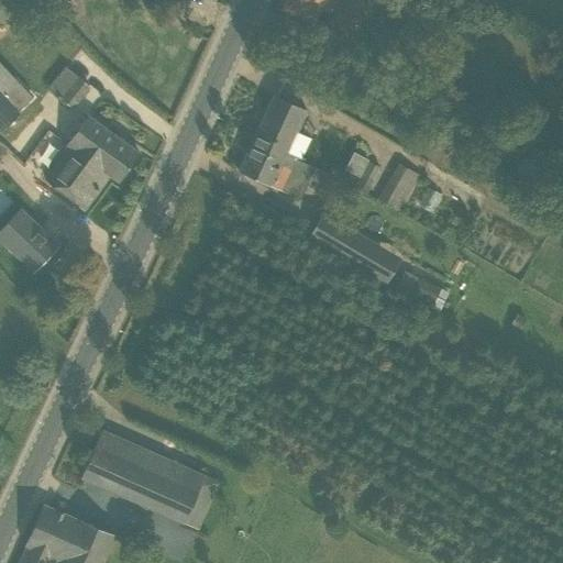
[(286,0),(282,10),(315,25),(322,9),(331,13),(337,0),(286,0)]
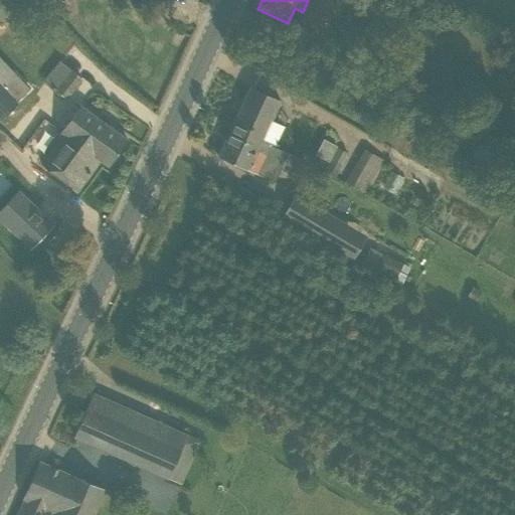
[(52,88),(66,99),(82,79),(68,68),(68,69),(53,87),(52,88)]
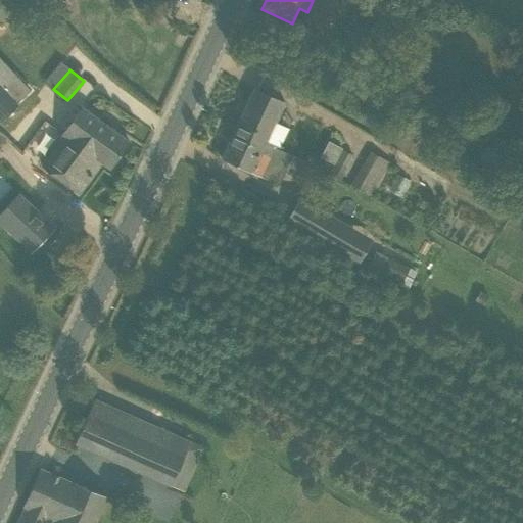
[(13,74),(0,85),(0,121),(17,106),(16,104),(30,92),(13,74)]
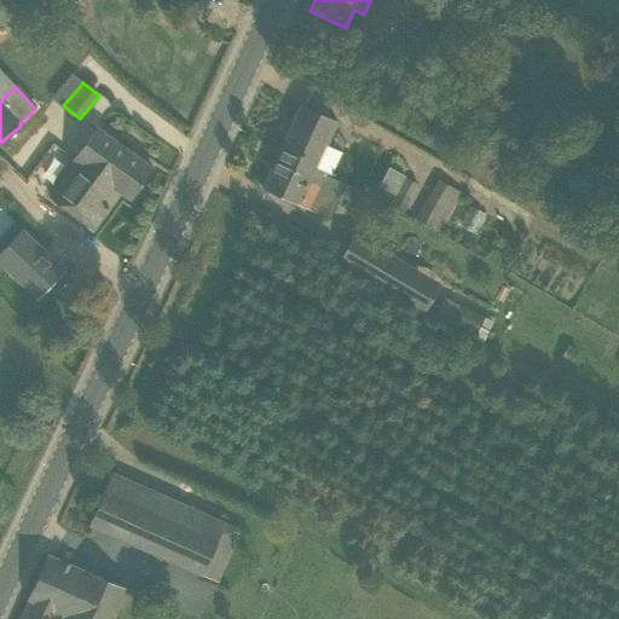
[(308,181),(324,190),(331,174),(330,174),(341,152),(325,145),(336,121),(301,104),(282,145),(304,156),(298,171),(311,177),(308,181)]
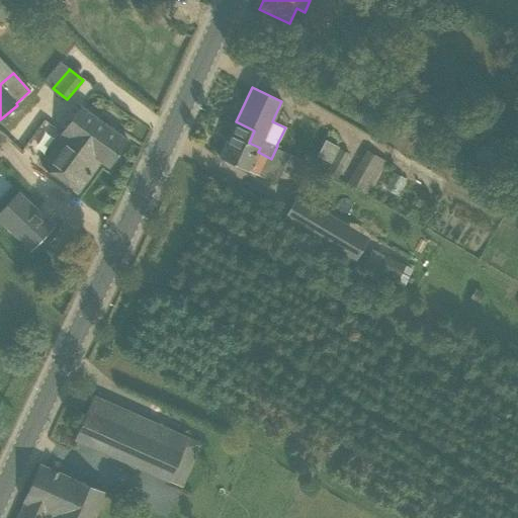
[(108,167),(127,141),(81,106),(62,133),(64,134),(41,164),(78,192),(100,161),(108,167)]
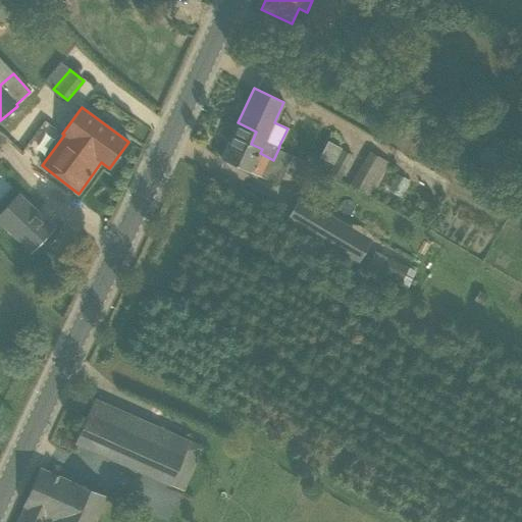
[(238,122),(221,158),(221,159),(252,172),(265,178),(278,184),(286,166),(273,160),(260,153),(262,149),(251,144),(256,132),(238,122)]
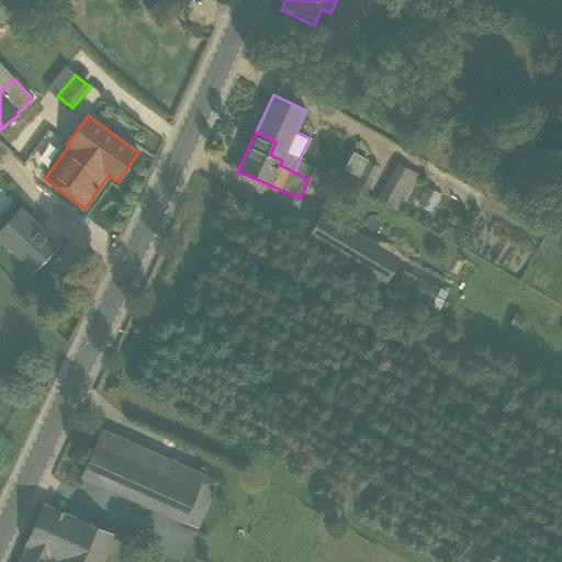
[(367,161),(358,180),(370,187),(380,168),(367,161)]
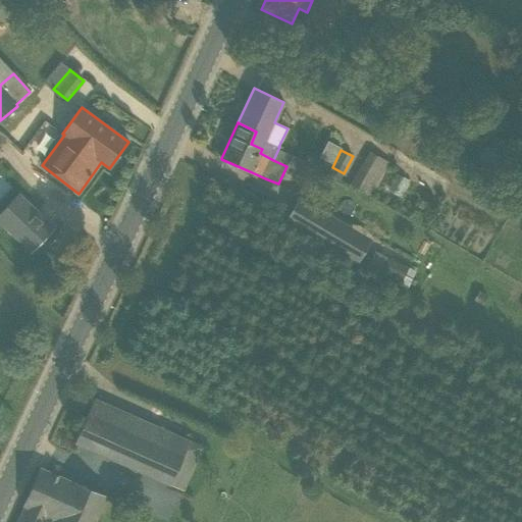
[(350,185),(371,196),(390,163),(369,151),(350,185)]
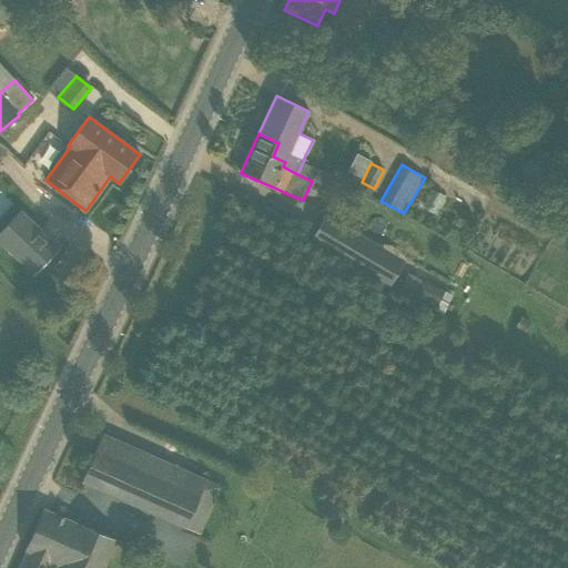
[(20,211),(0,232),(0,242),(33,274),(59,247),(20,211)]
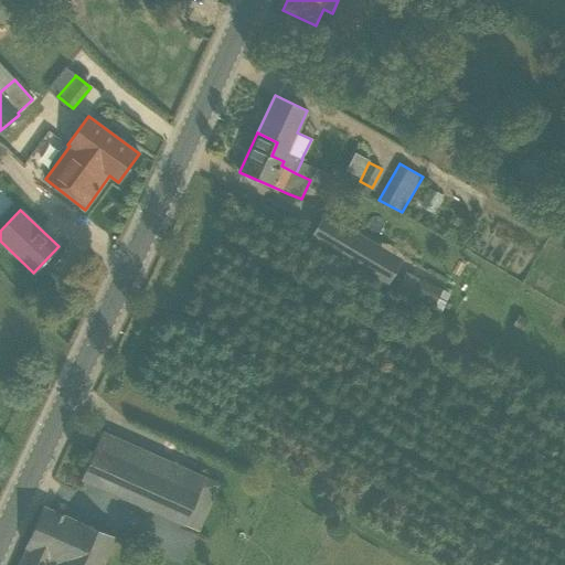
[(380,247),(345,227),(332,249),(366,270),(380,247)]
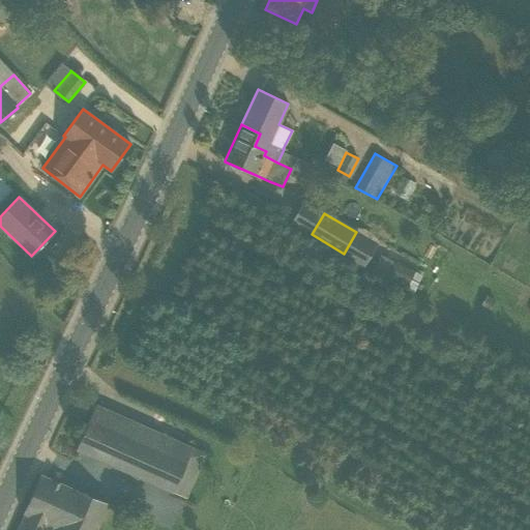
[(393,261),(386,275),(415,290),(422,274),(393,261)]
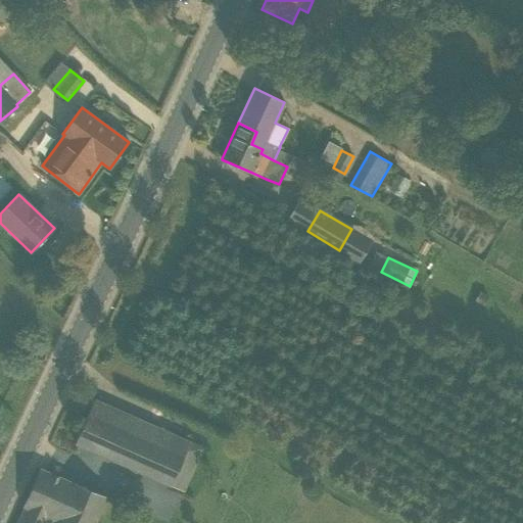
[(189,441),(94,399),(75,442),(169,484),(189,441)]
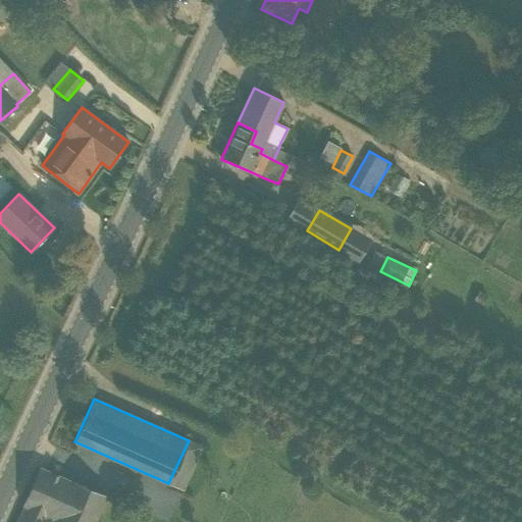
[(74,482),(40,467),(22,506),(24,507),(17,521),(93,521),(105,496),(74,482)]
